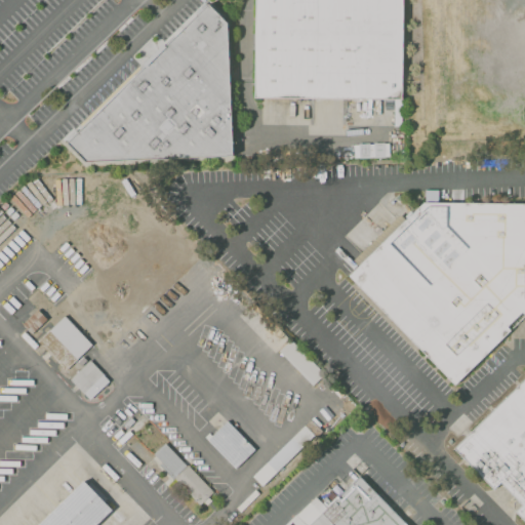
[(253,97),(254,0),(401,0),(400,96),(253,97)]
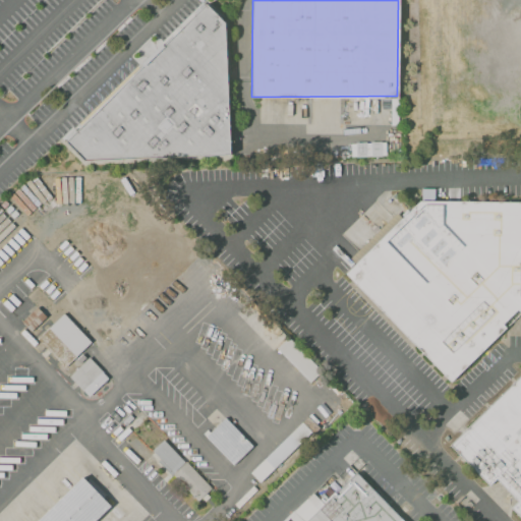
[(67,141),(207,4),(224,21),(230,155),(81,161),(67,141)]
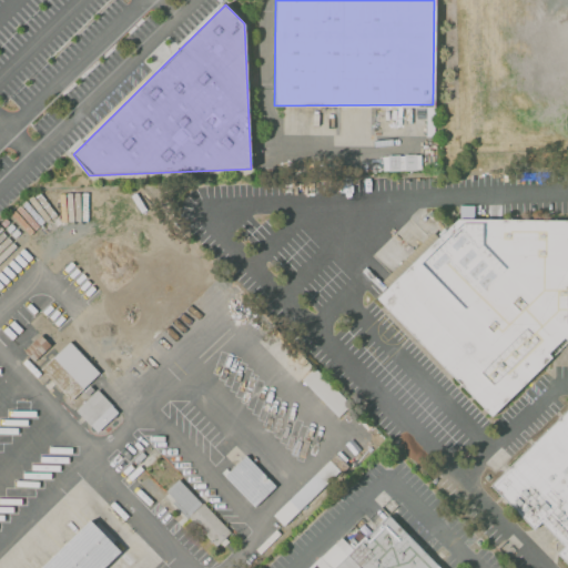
[(382,171),(419,170),(419,155),(382,155),(382,171)]
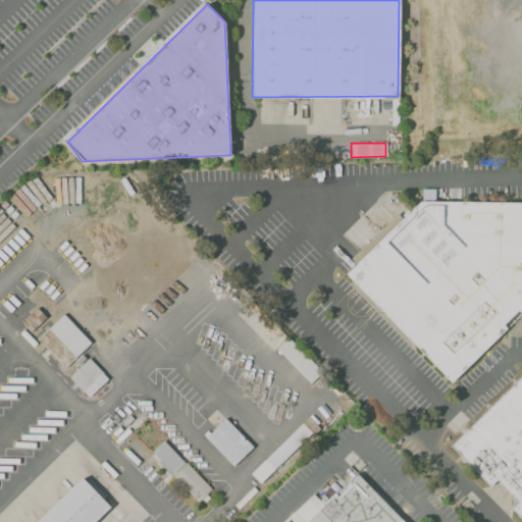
[(346,274),(452,383),(521,313),(521,202),(420,201),(402,219),(397,213),(350,260),(355,265),(346,274)]
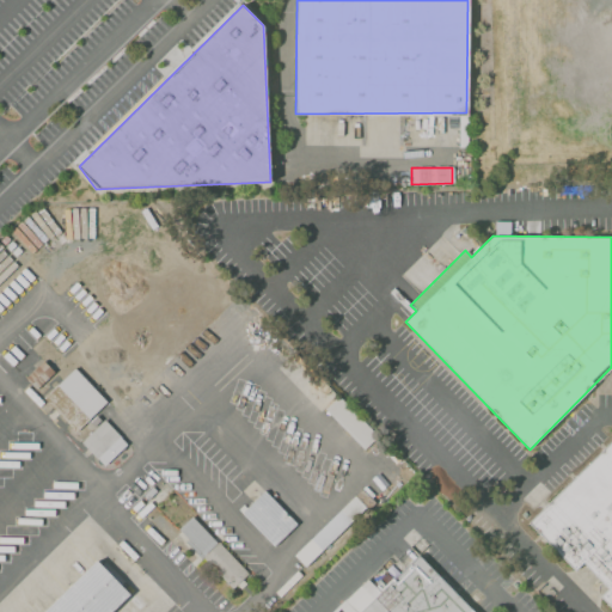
[(43,361),(54,372),(36,389),(25,377),(43,361)]
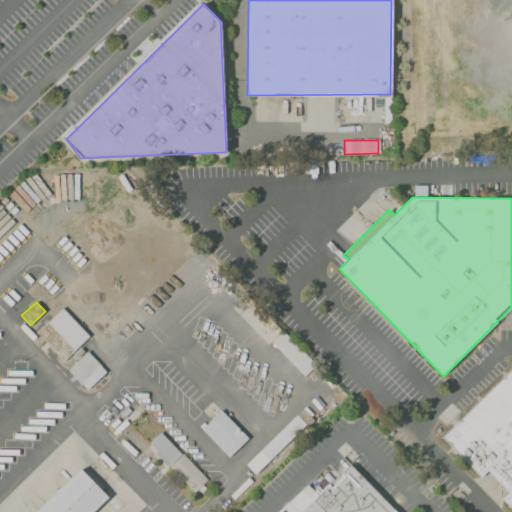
[(62,307),(89,336),(62,361),(35,332),(62,307)]
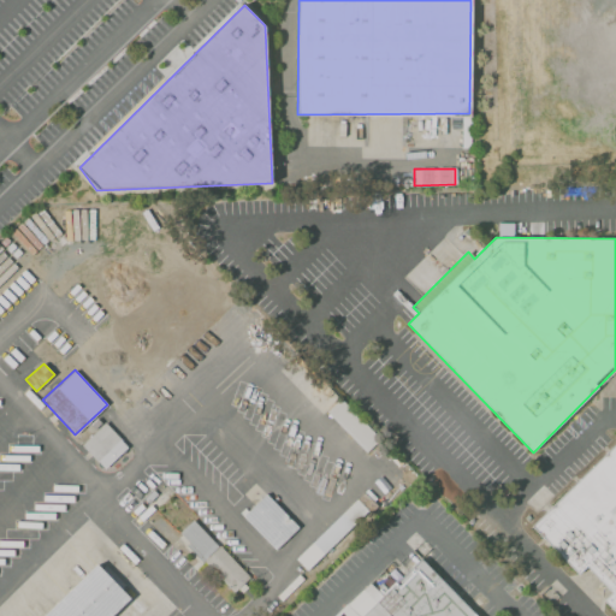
[(325,412),(339,398),(379,439),(365,452),(325,412)]
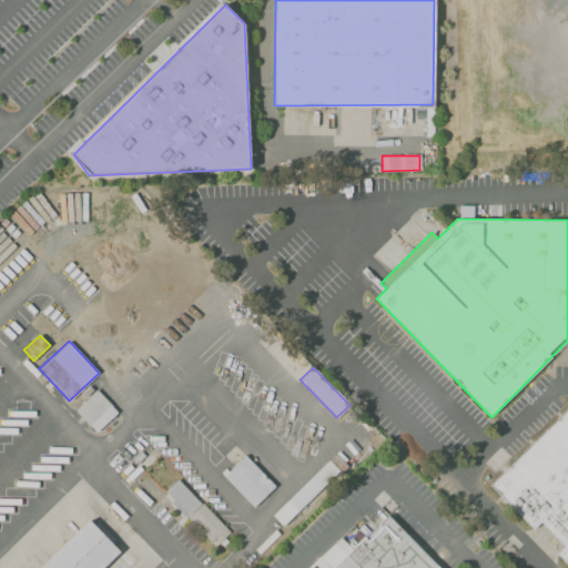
[(97,389),(111,405),(110,406),(117,413),(97,433),(90,426),(74,411),(97,389)]
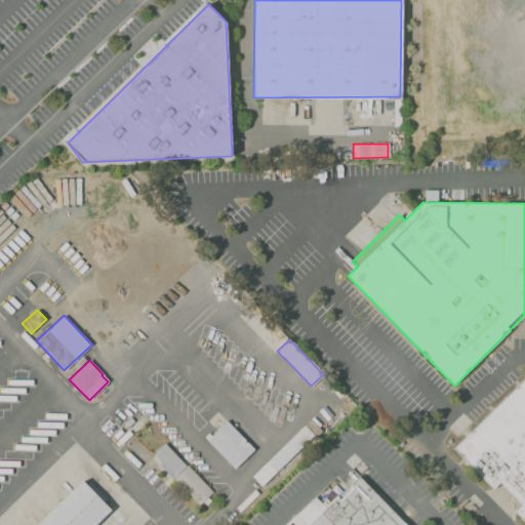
[(524,377),(453,448),(492,490),(500,483),(520,506),(514,512),(524,523),(524,377)]
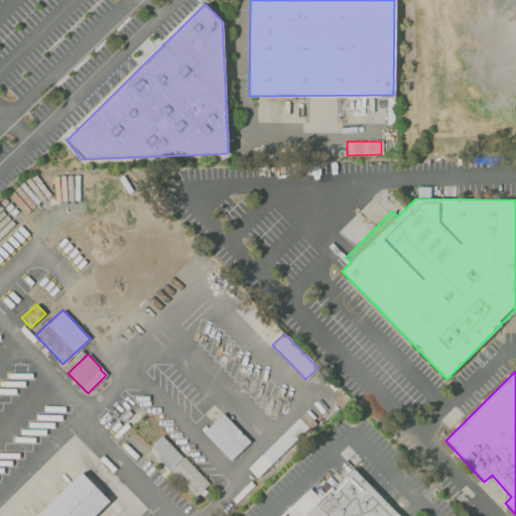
[(247,468),(307,409),(314,417),(311,420),(315,423),(309,429),(307,427),(256,477),(247,468)]
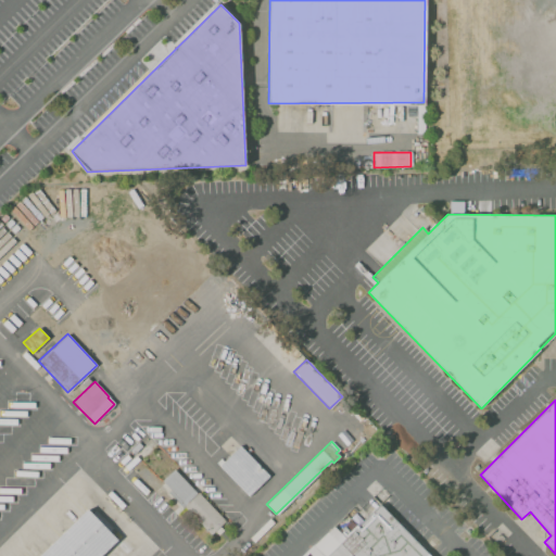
[(215,463),(219,458),(223,462),(239,445),(268,476),(248,495),(215,463)]
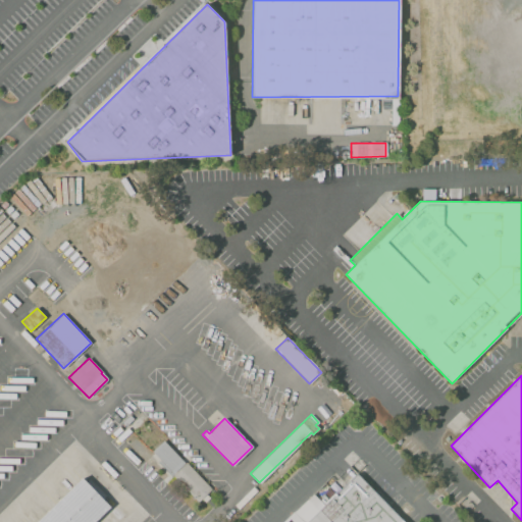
[(151,451),(162,440),(184,463),(185,462),(210,488),(205,493),(209,498),(204,502),(201,498),(197,502),(171,475),(173,474),(151,451)]
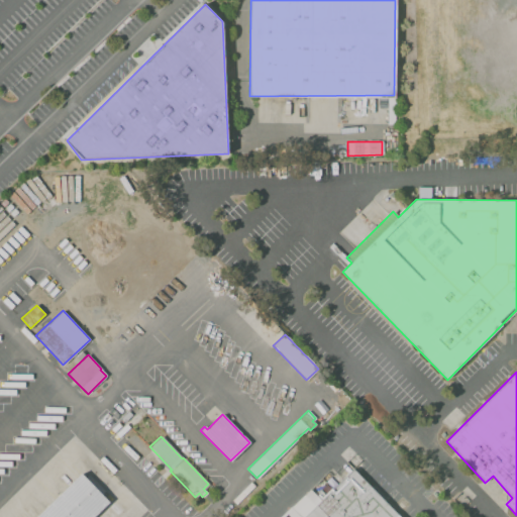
[(283,516),(332,470),(342,480),(352,470),(398,516),(283,516)]
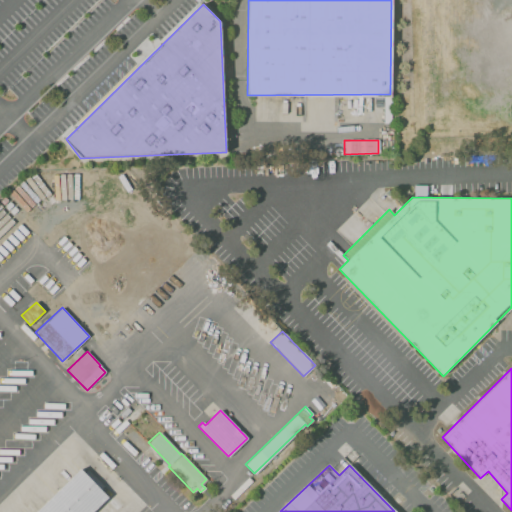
[(37,511),(81,470),(107,498),(92,511),(37,511)]
